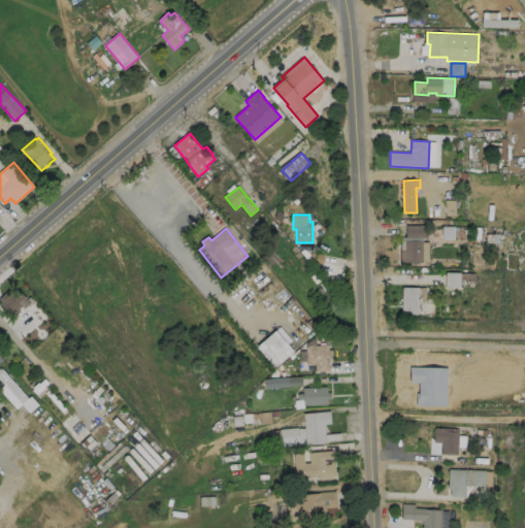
[(431,242),(431,262),(402,262),(402,250),(406,250),(406,241),(424,241),(424,242),(431,242)]
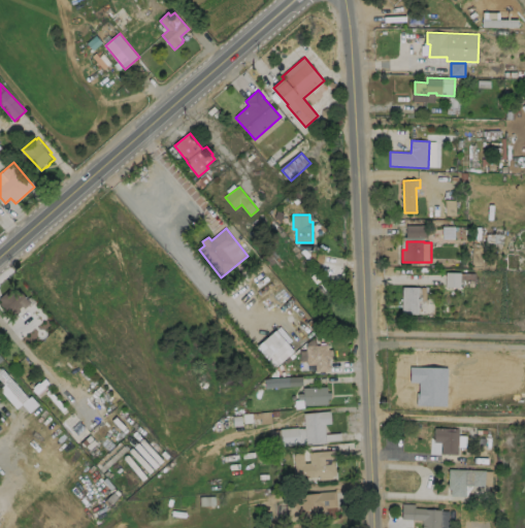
[(462,272),(447,272),(447,287),(462,287),(462,272)]
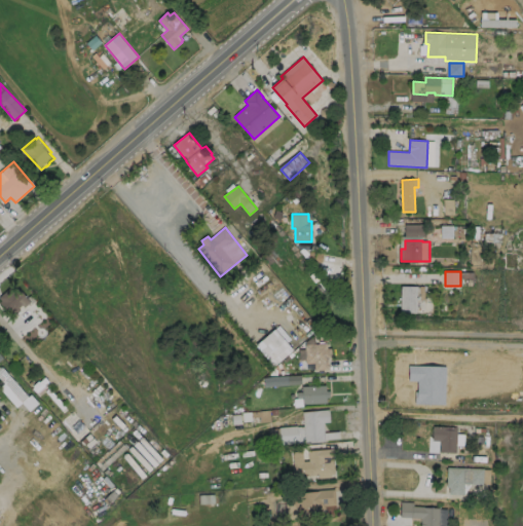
[(418,287),(418,313),(402,313),(402,286),(418,287)]
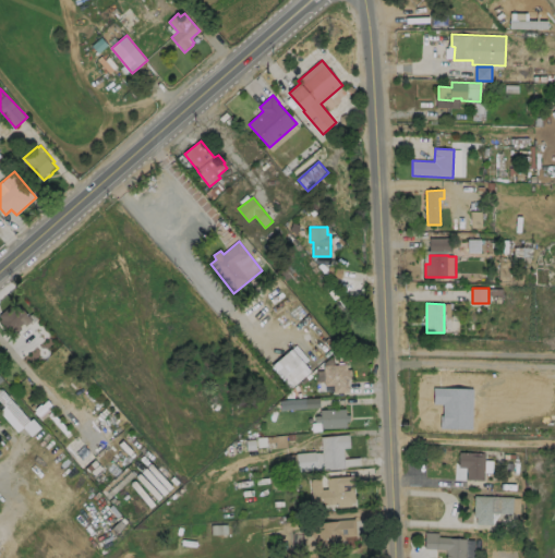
[(23,329),(15,336),(2,320),(20,304),(34,320),(26,326),(24,324),(21,327),(23,329)]
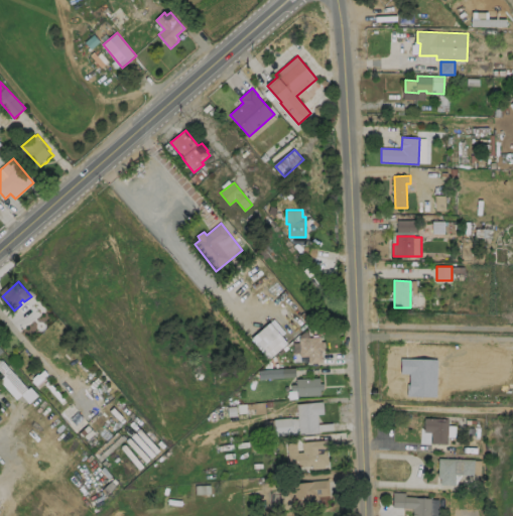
[(289,343),(271,323),(252,339),(269,360),(289,343)]
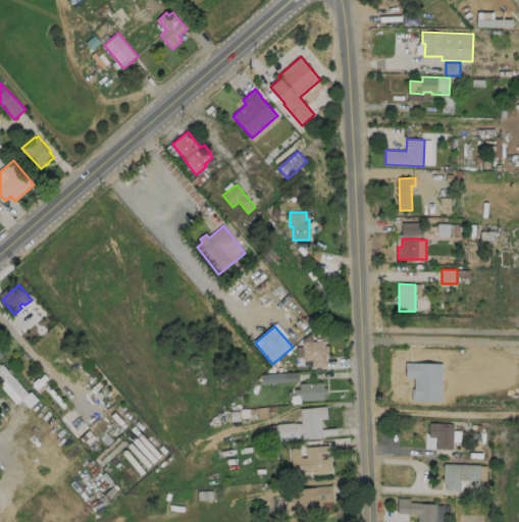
[(326,341),(326,346),(329,346),(330,356),(327,356),(327,367),(314,368),(313,360),(305,361),(304,342),(326,341)]
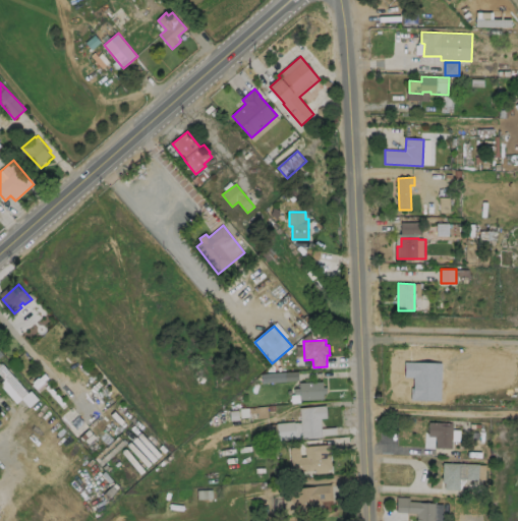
[(401,352),(403,369),(409,370),(410,395),(441,397),(442,354),(401,352)]
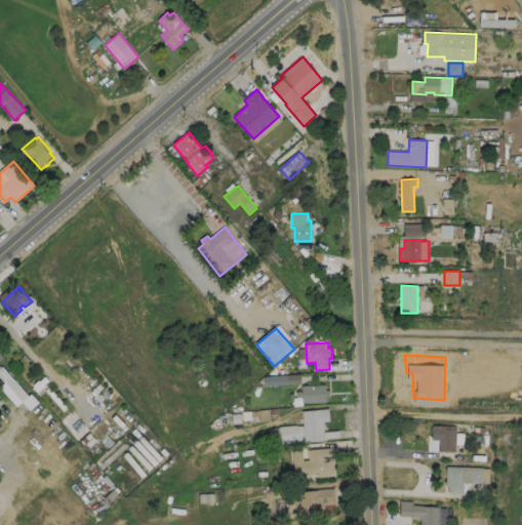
[(24,401),(31,410),(38,403),(4,366),(0,368),(0,374),(7,384),(2,389),(18,406),(24,401)]
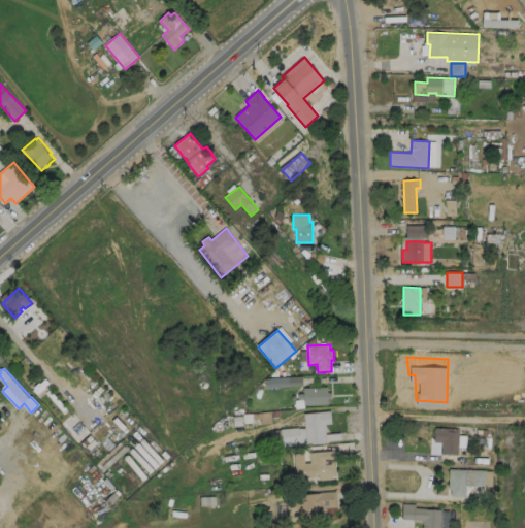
[(328,387),(329,392),(332,392),(332,399),(329,399),(329,404),(305,405),(305,400),(300,400),(300,394),(304,393),(304,388),(328,387)]
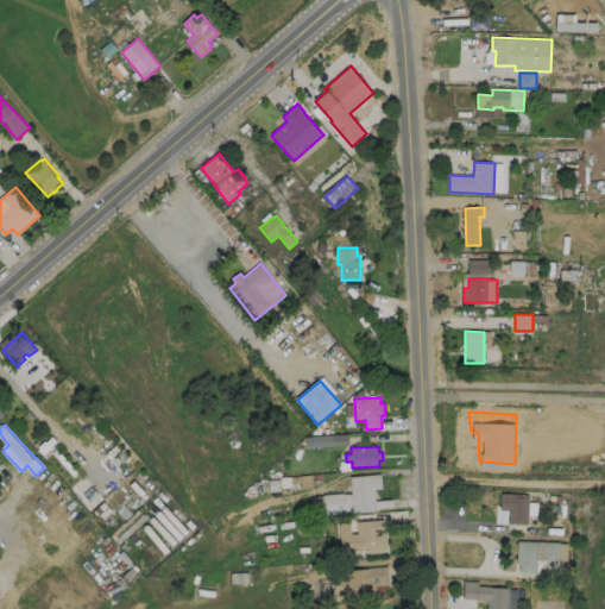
[(378,510),(354,513),(352,477),(383,473),(384,489),(376,489),(378,510)]
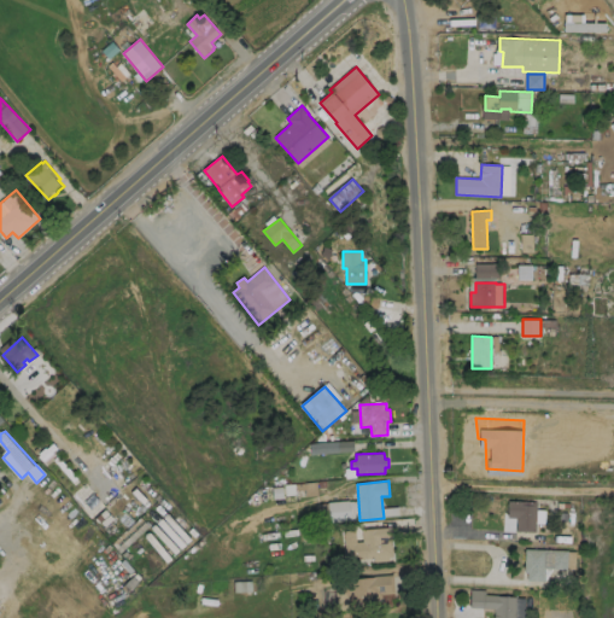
[(93,518),(106,507),(86,483),(72,495),(93,518)]
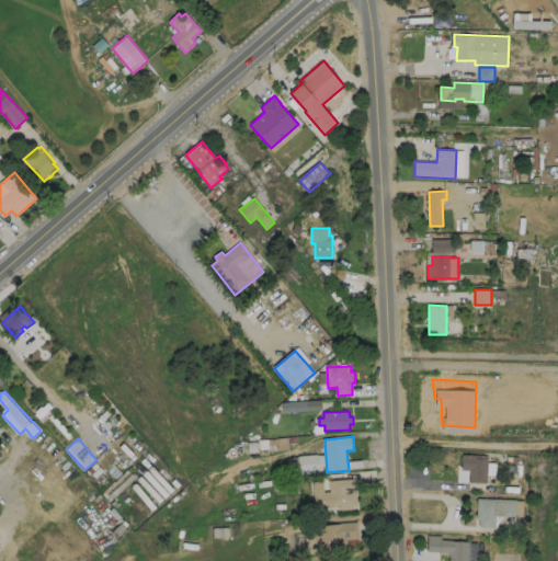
[(490,456),(488,483),(470,482),(471,470),(463,469),(464,455),(490,456)]
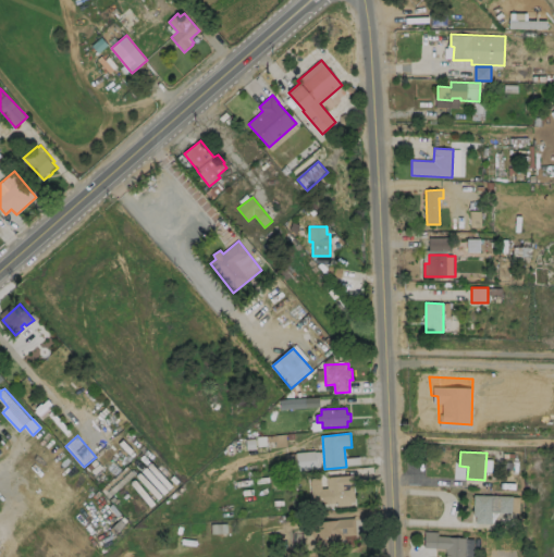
[(354,475),(356,502),(353,502),(353,505),(340,506),(339,503),(314,505),(311,479),(322,478),(323,489),(329,487),(328,478),(354,475)]
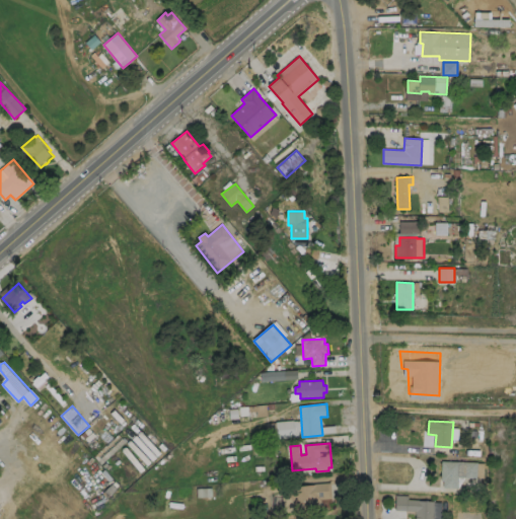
[(486,463),(485,477),(478,477),(478,478),(459,477),(459,488),(444,488),(444,480),(442,480),(443,461),(478,462),(478,463),(486,463)]
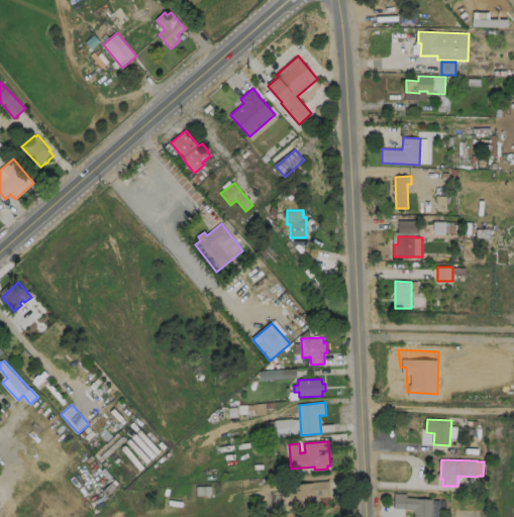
[(318,501),(319,510),(296,511),(296,509),(284,510),(282,491),(291,490),(291,484),(330,481),(331,497),(320,497),(321,500),(318,501)]
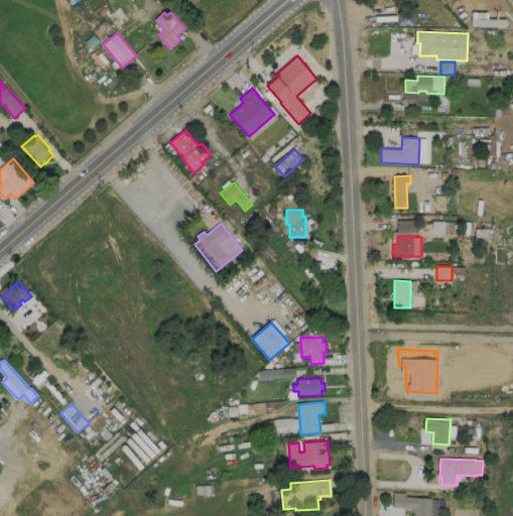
[(432,499),(431,515),(413,515),(414,508),(394,507),(395,492),(407,493),(407,497),(416,497),(416,498),(432,499)]
